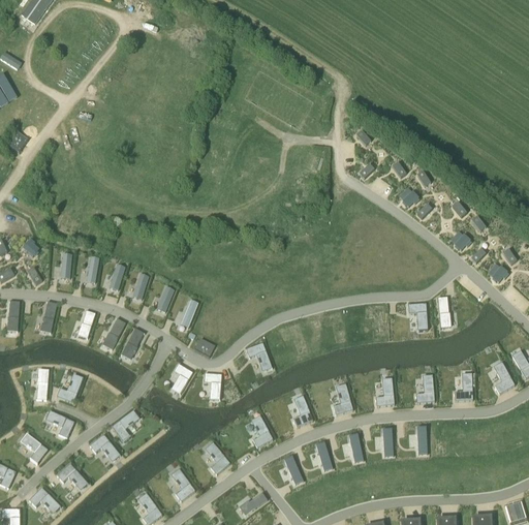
[(59,45),(62,40),(50,33),(45,38),(59,45)]
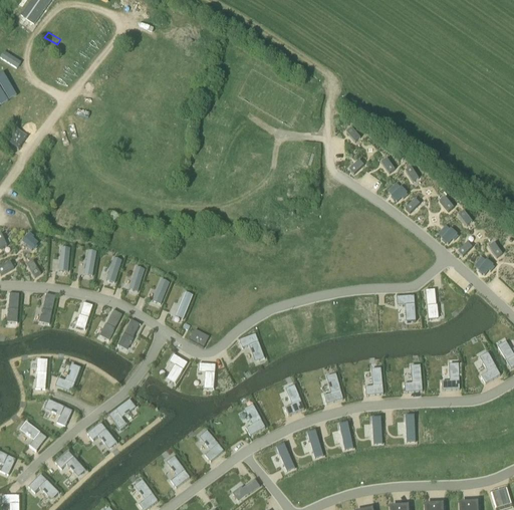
[(77,48),(85,54),(98,39),(91,32),(77,48)]
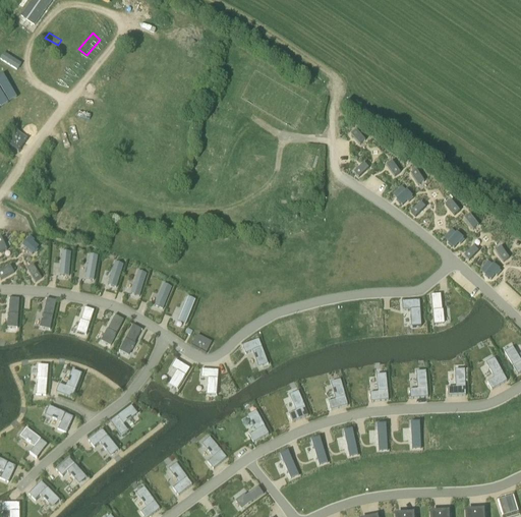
[(55,72),(62,61),(55,56),(48,67),(55,72)]
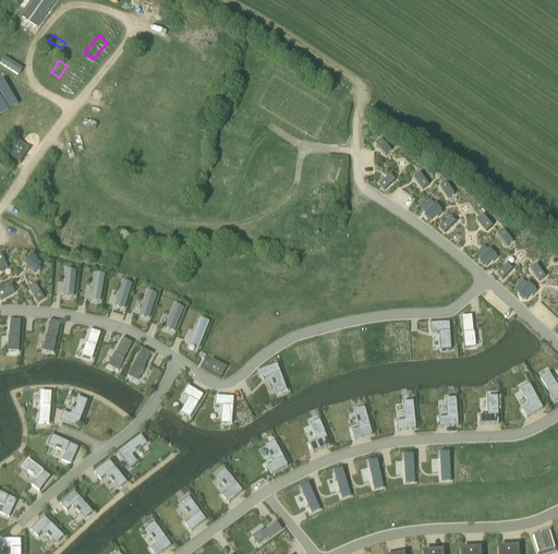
[(76,63),(68,72),(75,81),(84,71),(76,63)]
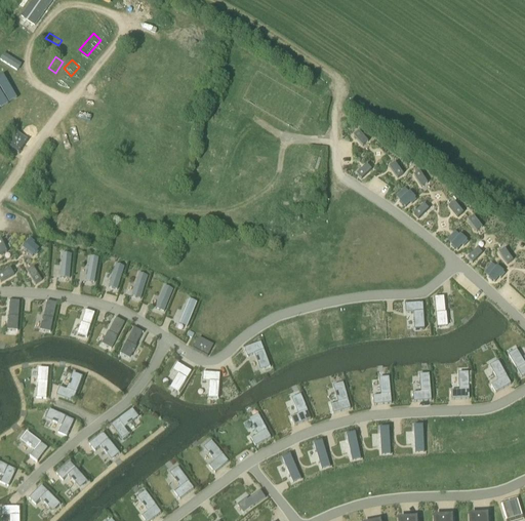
[(192,64),(190,75),(200,77),(202,66),(192,64)]
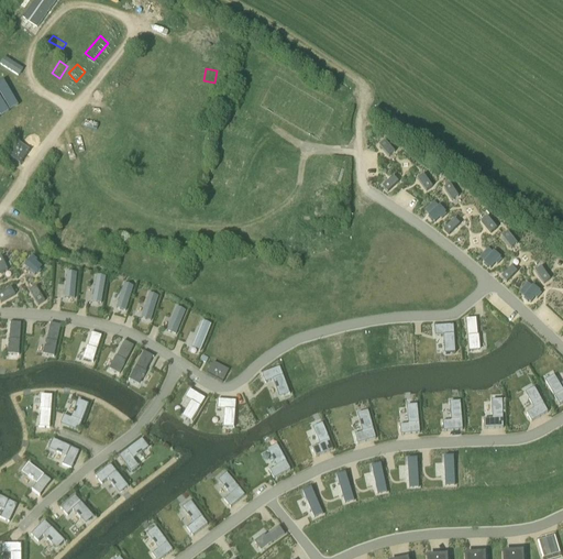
[(113,80),(110,90),(121,95),(124,85),(113,80)]
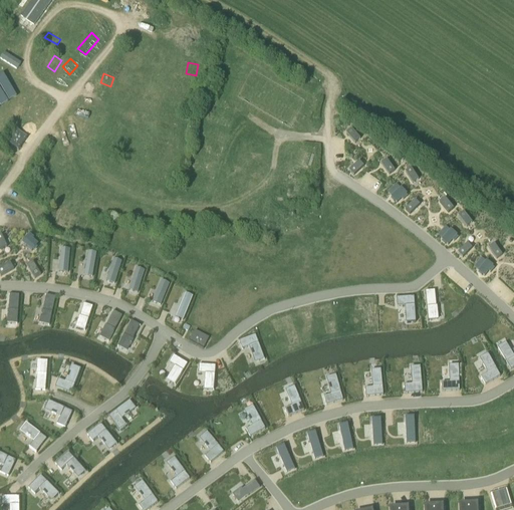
[(129,84),(142,90),(147,80),(133,74),(129,84)]
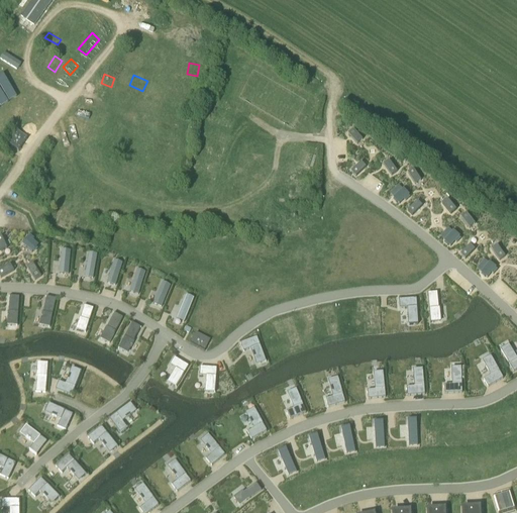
[(290,96),(297,88),(283,77),(276,85),(290,96)]
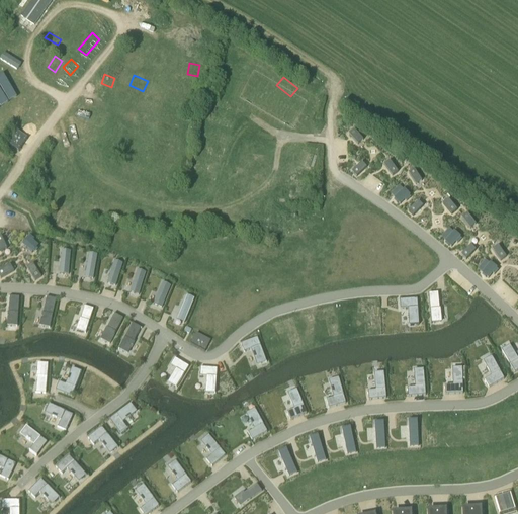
[(154,112),(157,105),(137,97),(134,104),(154,112)]
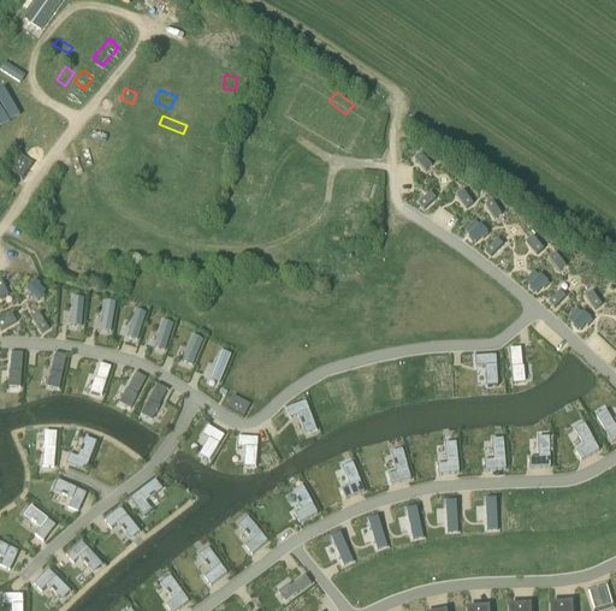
[(421,150),(415,155),(425,168),(432,162),(421,150)]
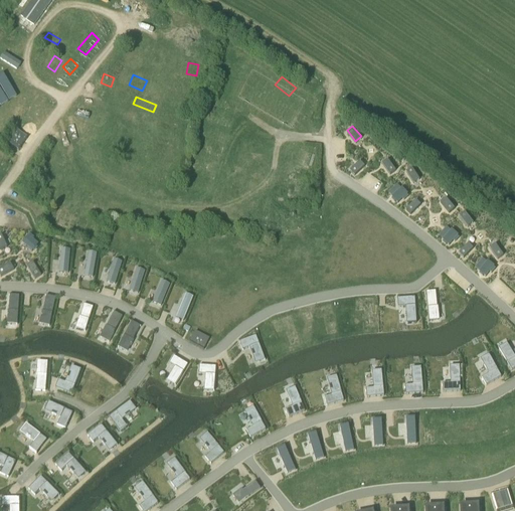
[(16,128),(8,140),(18,147),(27,134),(16,127),(16,128)]
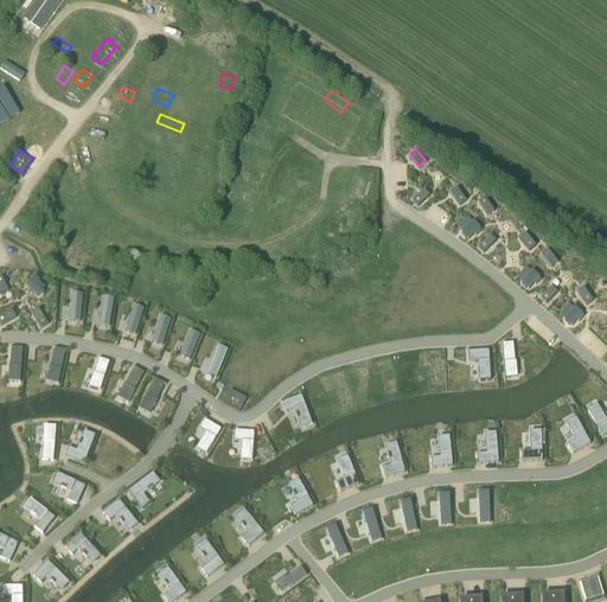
[(0,171),(0,190),(6,193),(14,179),(0,171)]
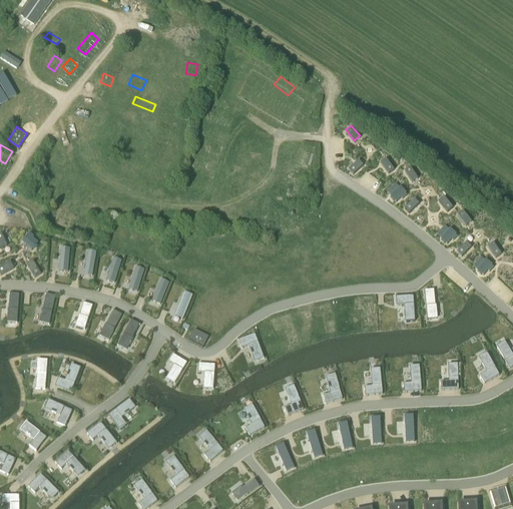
[(170,144),(165,158),(177,162),(182,148),(170,144)]
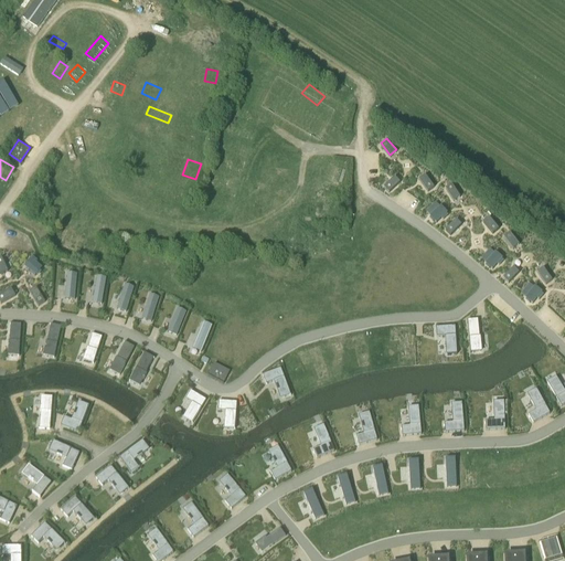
[(212,170),(208,189),(214,191),(219,171),(212,170)]
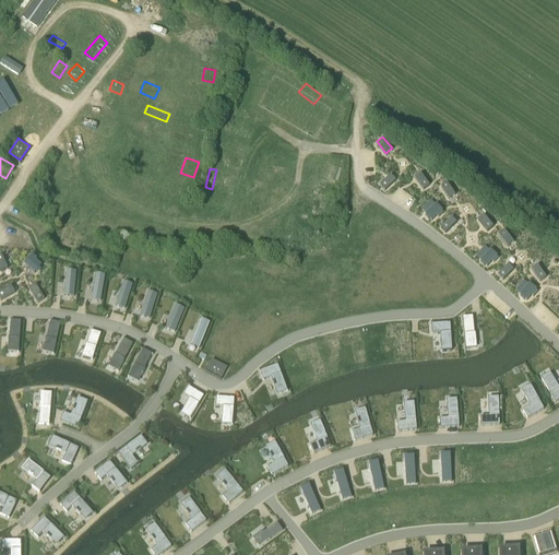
[(420,170),(414,175),(423,187),(429,182),(420,170)]
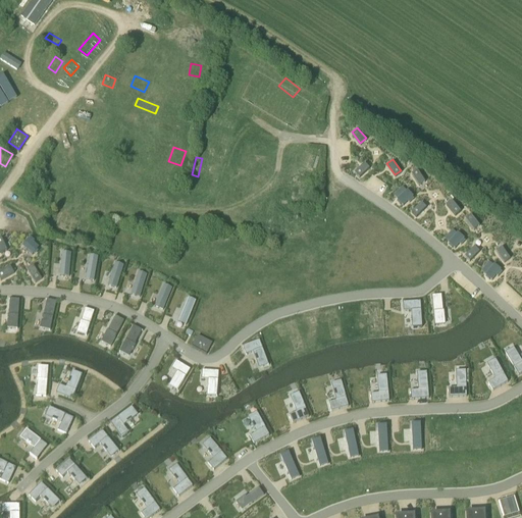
[(369,165),(364,160),(354,170),(359,175),(369,165)]
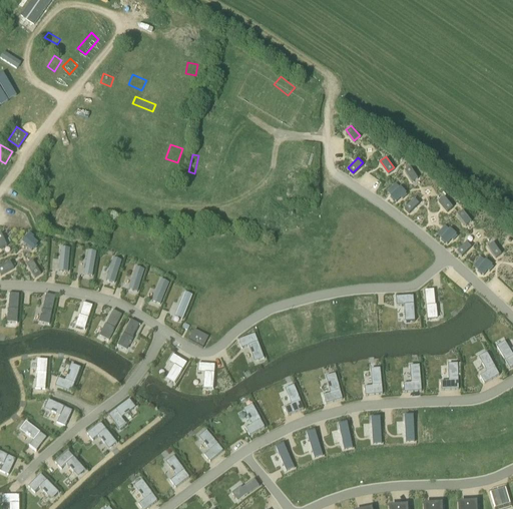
[(410,164),(404,168),(412,179),(417,176),(410,164)]
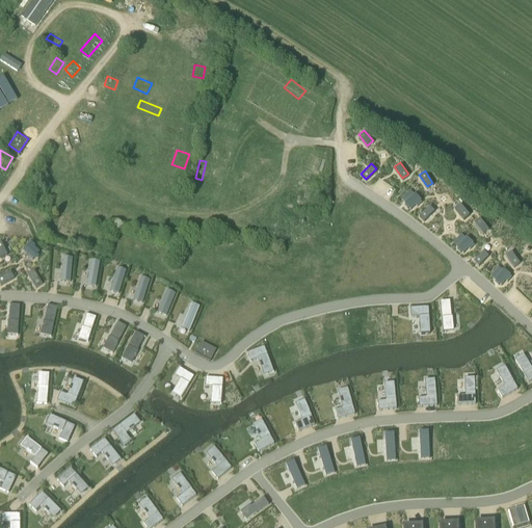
[(61,189),(59,198),(78,203),(80,194),(61,189)]
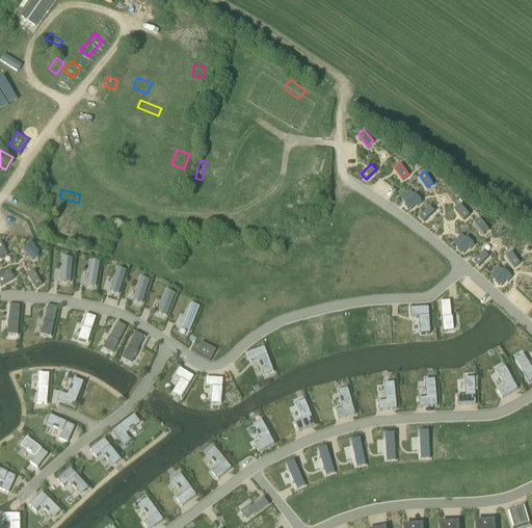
[(405,202),(404,204),(407,207),(408,206),(410,207),(416,203),(418,205),(422,201),(420,199),(421,198),(415,191),(404,201),(405,202)]
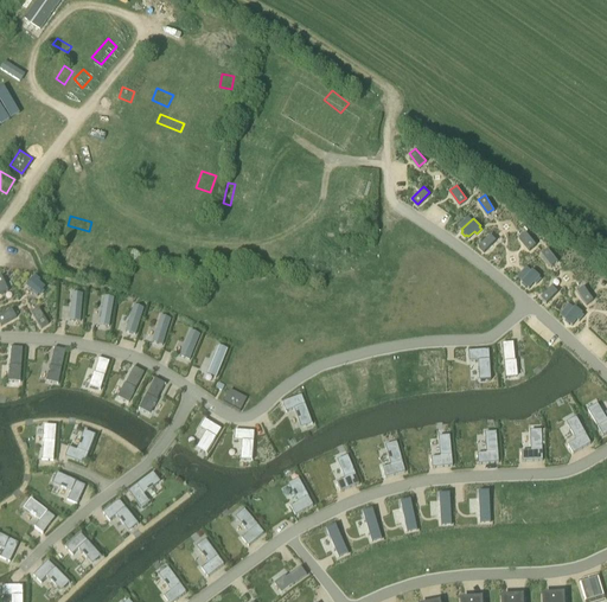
[(114,237),(116,224),(100,221),(97,235),(114,237)]
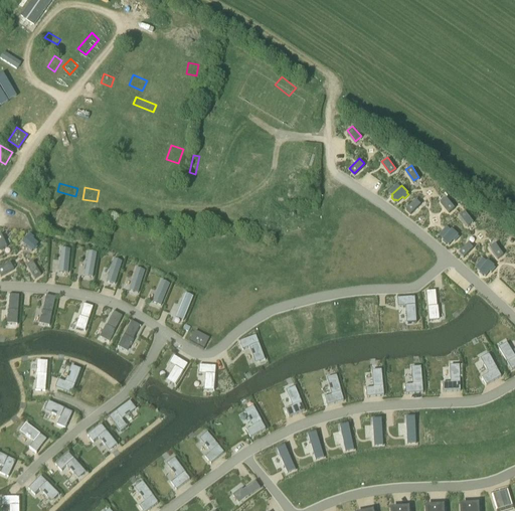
[(445,196),(440,200),(449,210),(454,206),(445,196)]
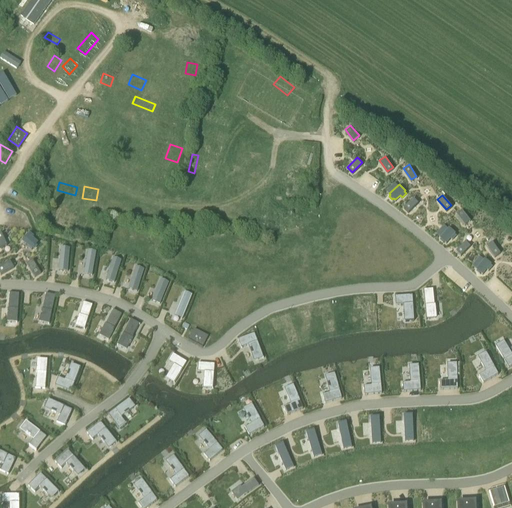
[(412,196),(403,206),(408,211),(417,201),(412,196)]
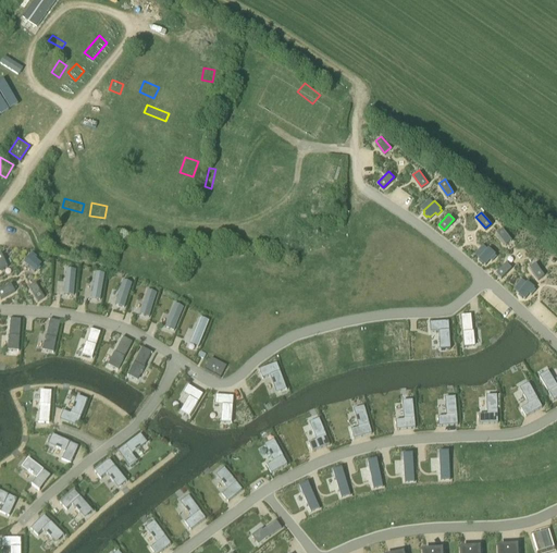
[(124,225),(143,230),(144,221),(125,218),(124,225)]
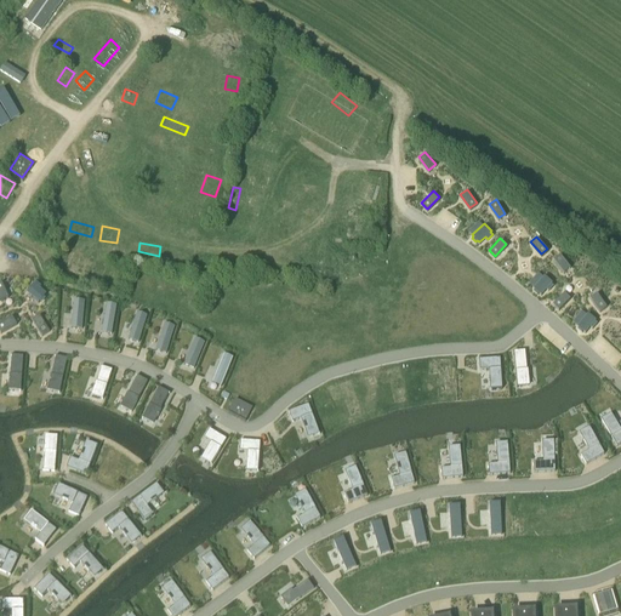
[(172,261),(188,262),(189,250),(174,249),(172,261)]
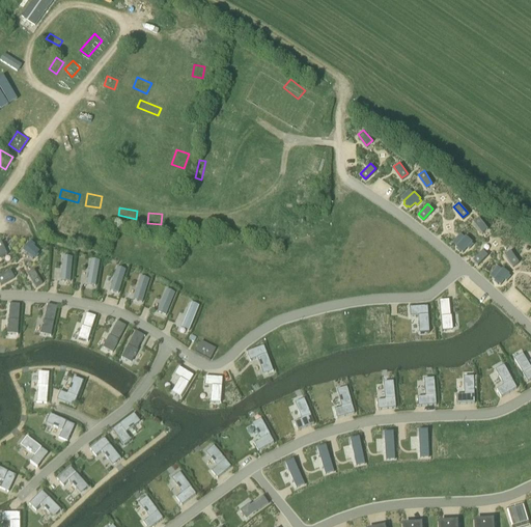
[(478,216),(473,220),(481,231),(486,227),(478,216)]
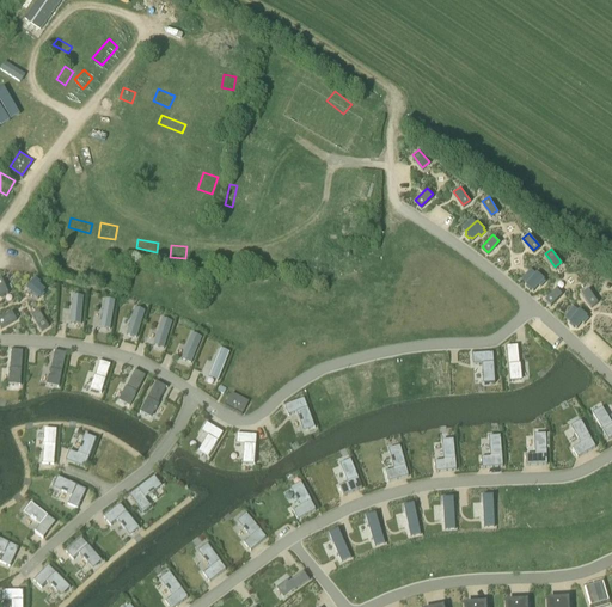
[(317,250),(317,258),(307,257),(306,268),(324,270),(328,251),(317,250)]
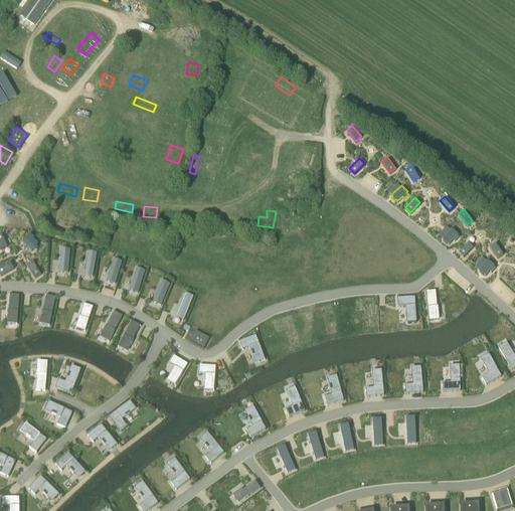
[(452,226),(443,237),(444,238),(442,239),(446,242),(447,241),(449,243),(454,237),(455,239),(459,234),(458,233),(458,232),(452,226)]
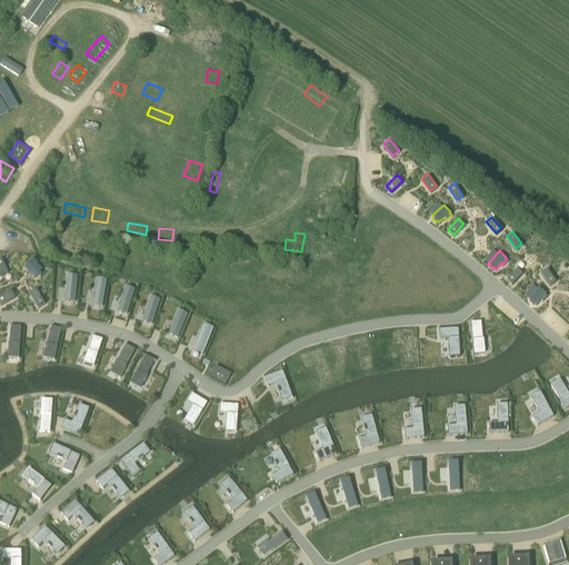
[(31,258),(25,266),(30,271),(33,275),(35,275),(36,275),(37,274),(38,275),(41,271),(40,269),(42,267),(37,263),(38,260),(32,256),(31,258)]
